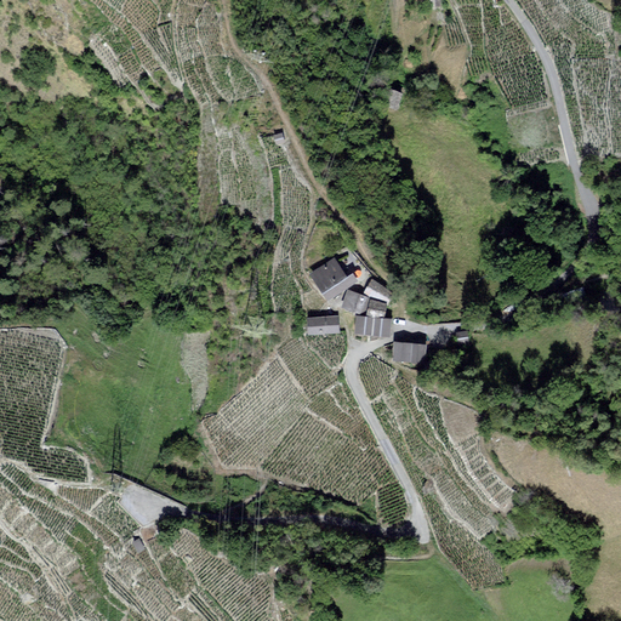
[(335,261),(309,277),(319,292),(322,291),(328,302),(357,285),(351,274),(345,278),(335,261)]
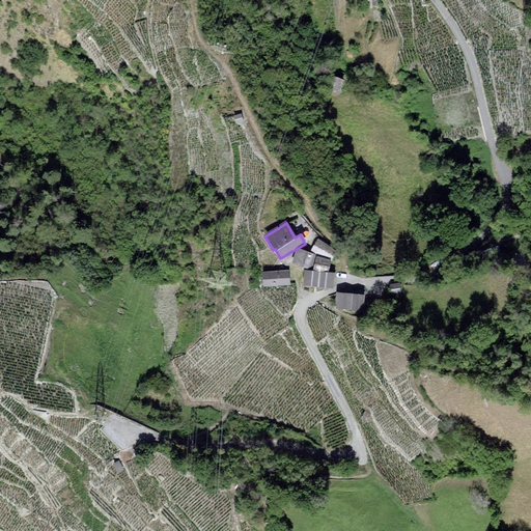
[(503,247),(488,252),(493,263),(507,258),(503,247)]
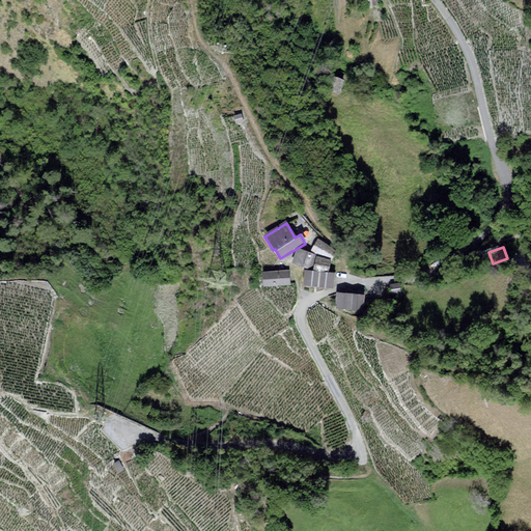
[(298,251),(292,263),(310,270),(314,257),(298,251)]
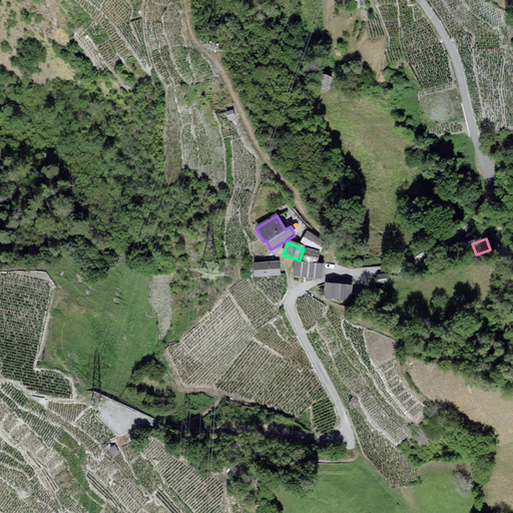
[(279,263),(254,265),(255,277),(280,276),(279,263)]
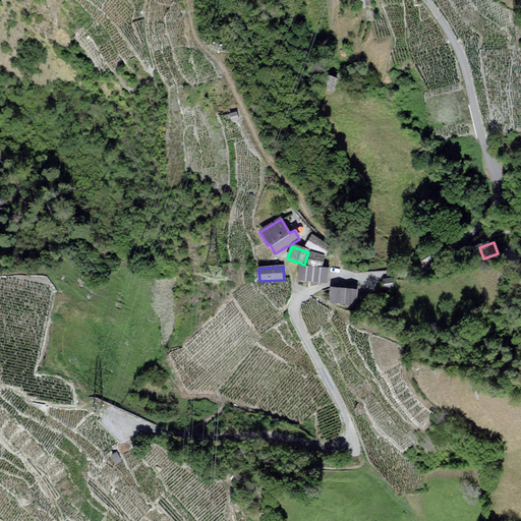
[(327,268),(299,267),(298,281),(326,282),(327,268)]
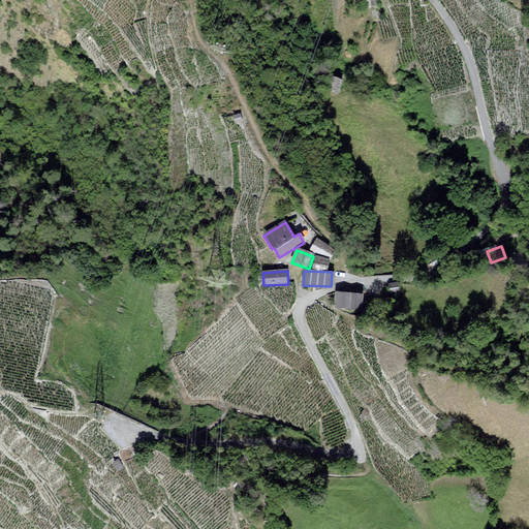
[(401,284),(390,287),(392,297),(403,294),(401,284)]
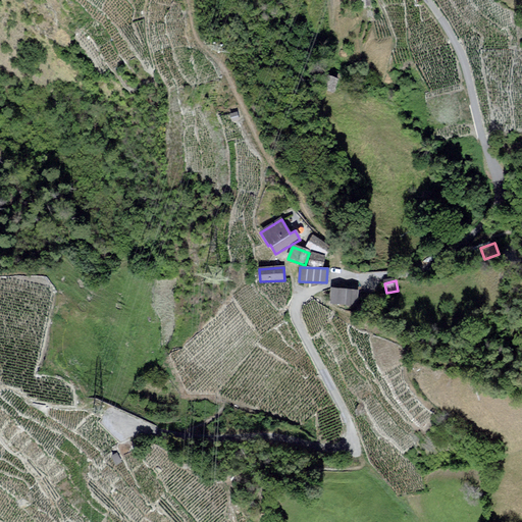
[(357,292),(331,290),(330,303),(356,305),(357,292)]
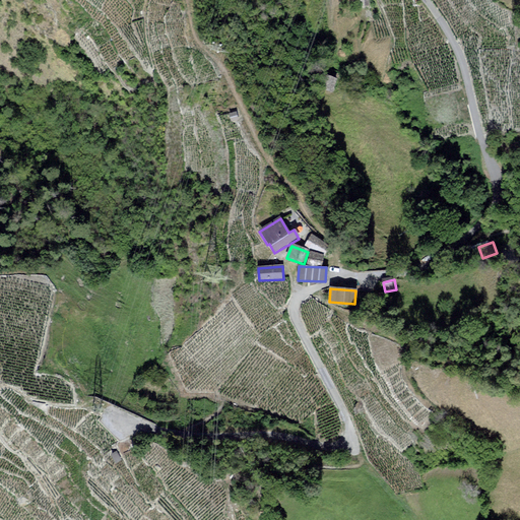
All buildings are outlined.
